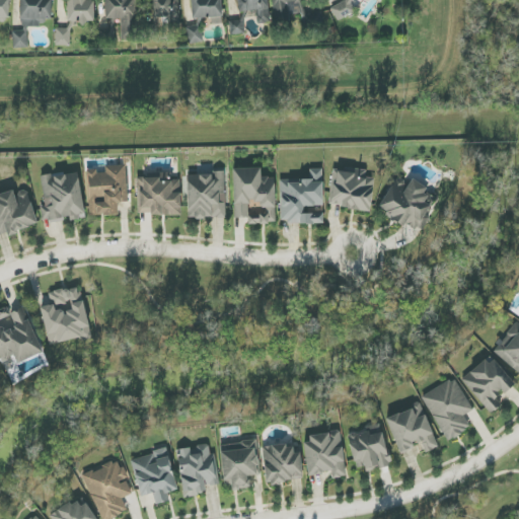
[(0,0),(0,17),(8,18),(9,0),(0,0)]
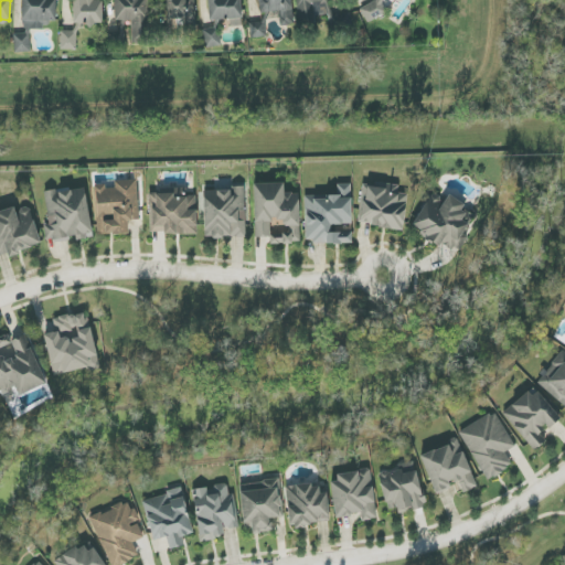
[(56,22),(56,0),(17,0),(18,11),(22,11),(22,29),(45,29),(45,22),(56,22)]
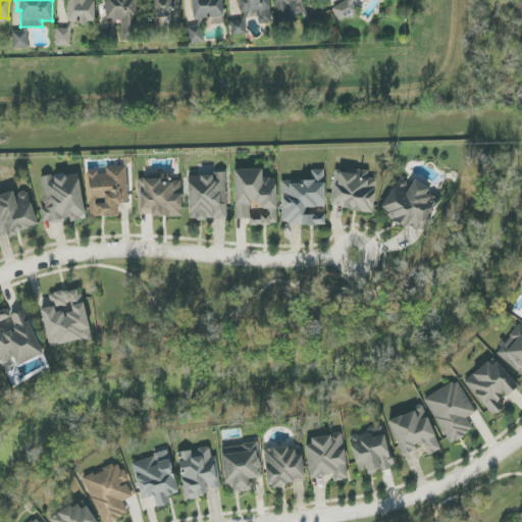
[(95,22),(95,0),(67,0),(67,22),(95,22)]
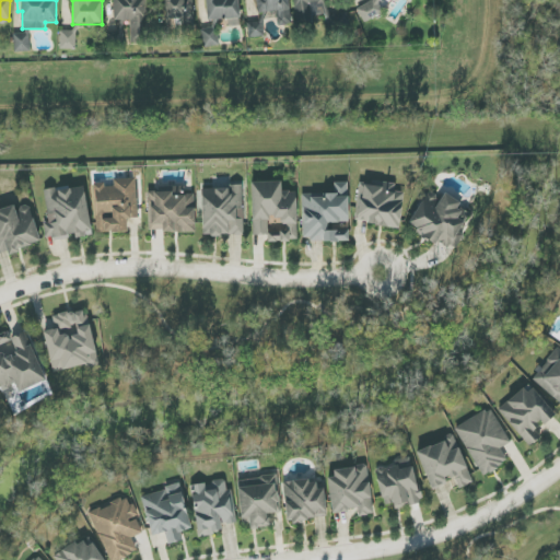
[(113,0),(114,21),(130,21),(130,43),(151,43),(150,0),(113,0)]
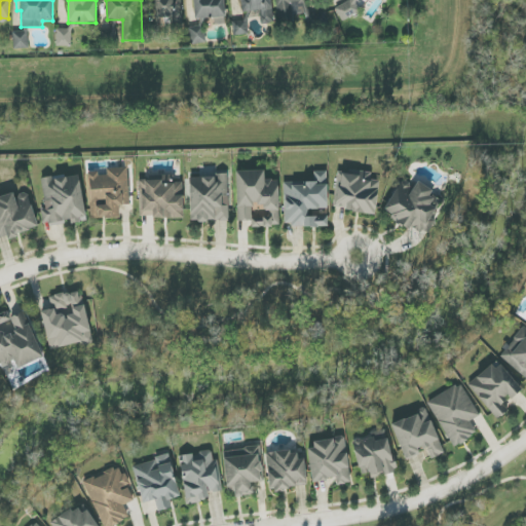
[(154,0),(155,19),(175,17),(175,26),(183,25),(181,0),(154,0)]
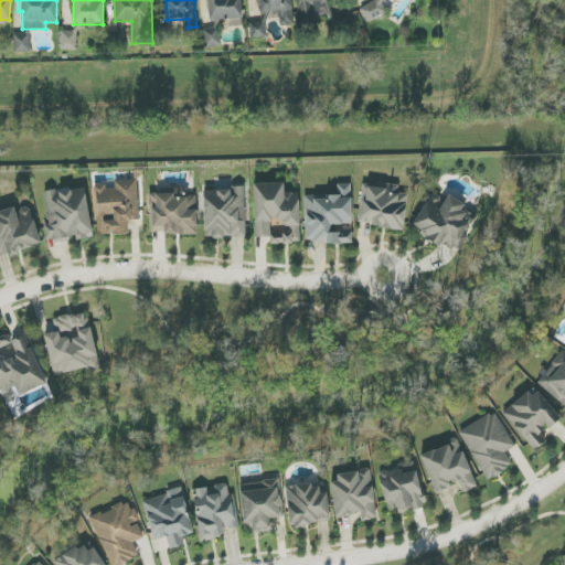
[(230,20),(231,27),(242,27),(241,0),(208,0),(209,21),(230,20)]
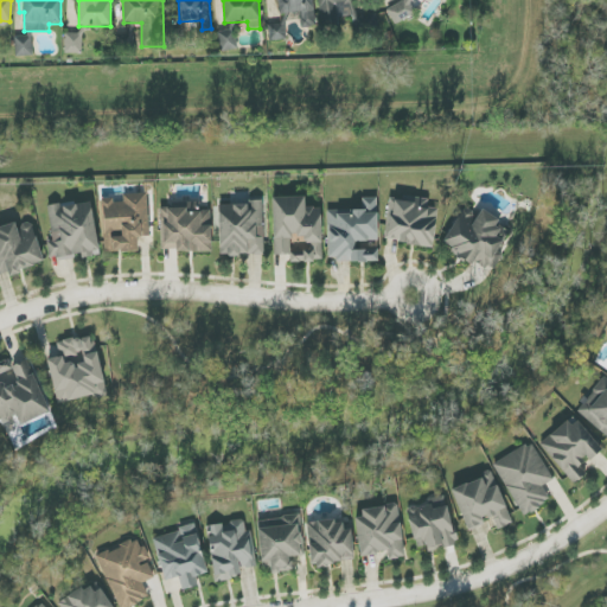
[(312,0),(278,0),(280,16),(298,12),(300,30),(317,27),(312,0)]
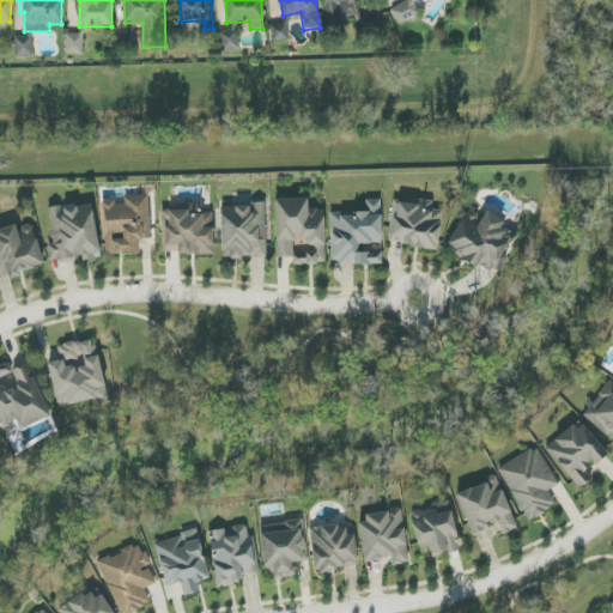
[(354,0),(321,0),(325,29),(343,28),(341,17),(357,16),(354,0)]
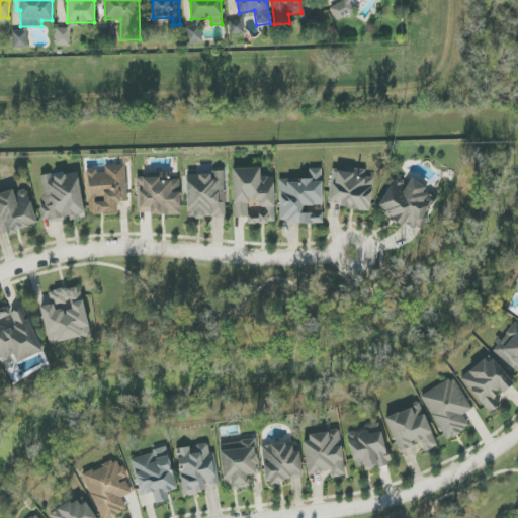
[(345,0),(345,1),(330,7),(337,21),(351,14),(355,7),(352,0),(345,0)]
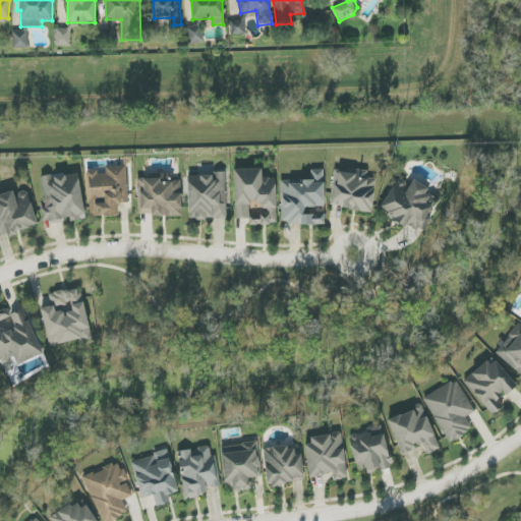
[(245,35),(245,20),(230,20),(231,35),(245,35)]
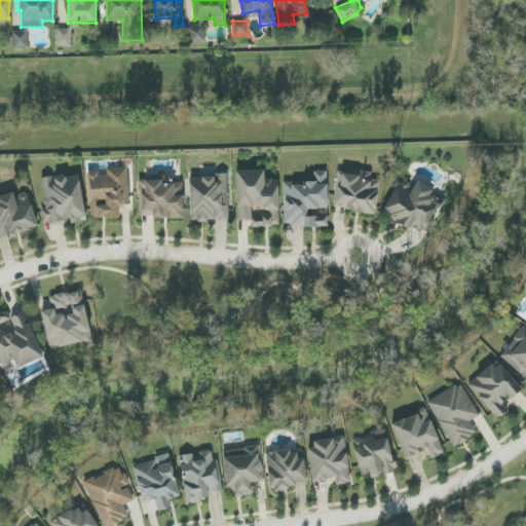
[(191,44),(205,43),(204,26),(189,28),(191,44)]
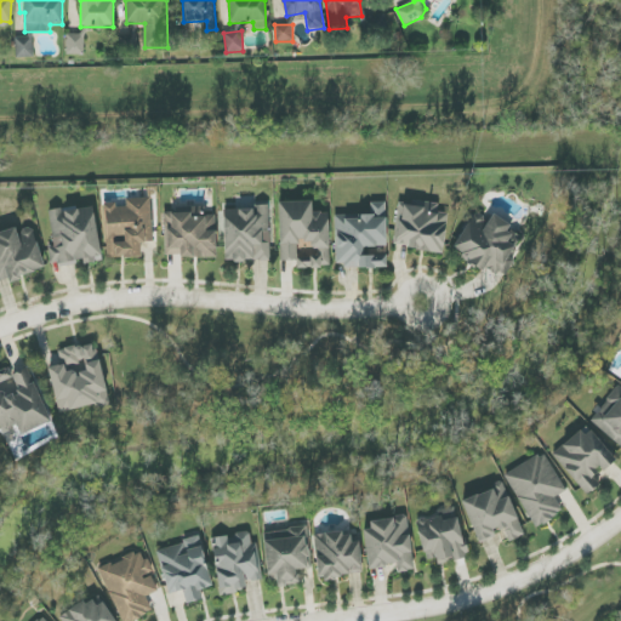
[(84,55),(85,34),(67,34),(67,55),(84,55)]
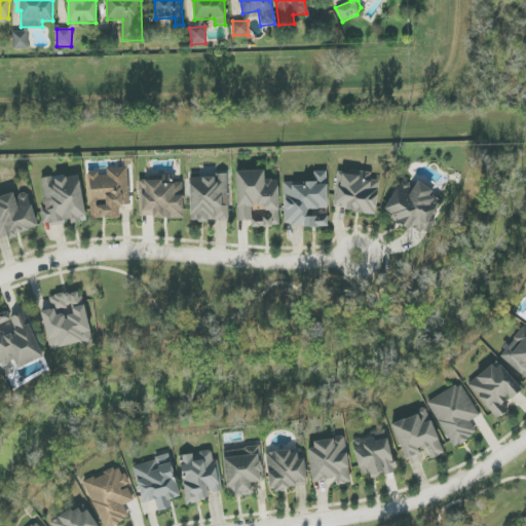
[(29,48),(28,32),(13,32),(13,49),(29,48)]
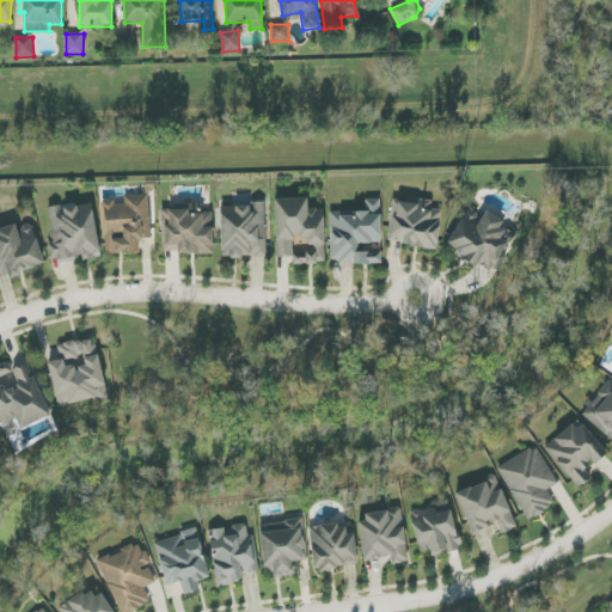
[(105,255),(139,254),(139,239),(151,239),(150,195),(123,196),(124,201),(104,201),(105,255)]
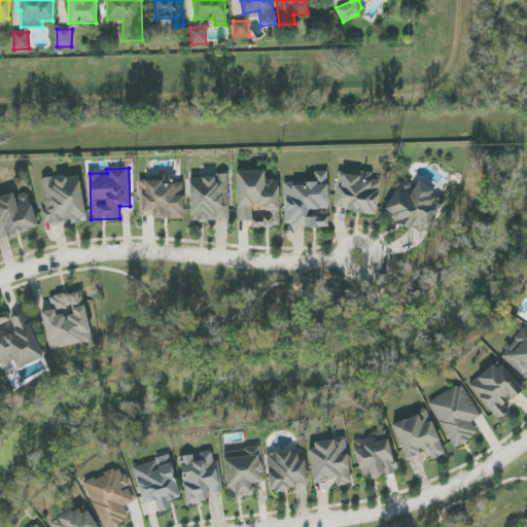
[(236,172),(238,221),(252,221),(252,227),(280,226),(279,180),(265,180),(265,171),(236,172)]
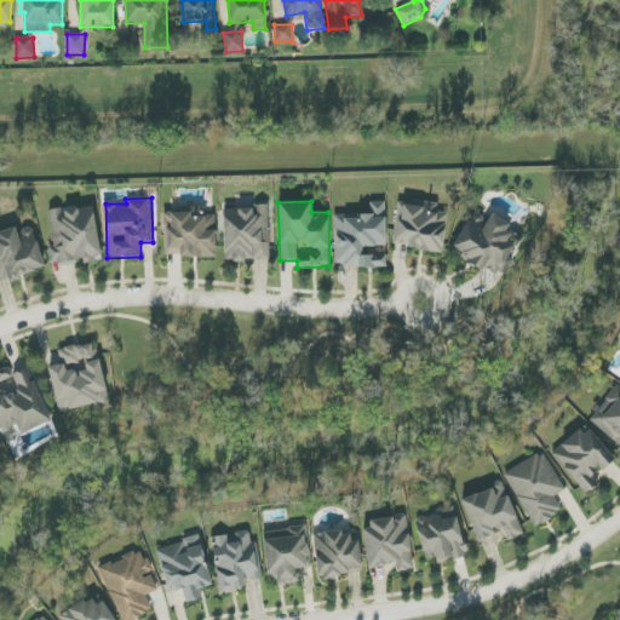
[(447,213),(436,212),(437,206),(400,201),(394,247),(442,253),(447,213)]
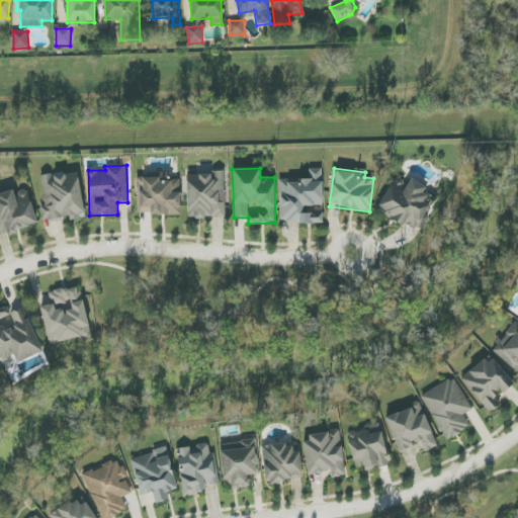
[(323,206),(322,169),(310,169),(310,180),(279,180),(280,224),(323,223),(323,212),(305,213),(305,206),(323,206)]
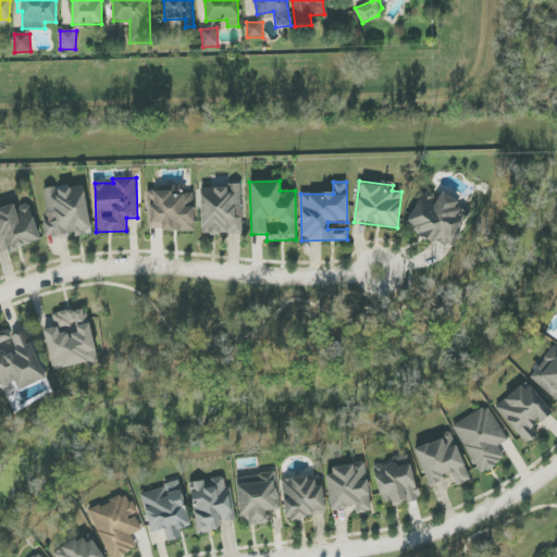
[(44,190),(48,220),(44,221),(46,239),(74,235),(74,237),(91,235),(84,184),(44,190)]
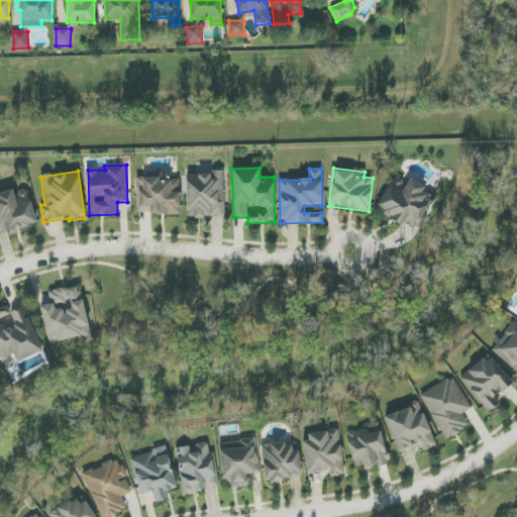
[(186,174),(188,218),(225,217),(223,173),(186,174)]
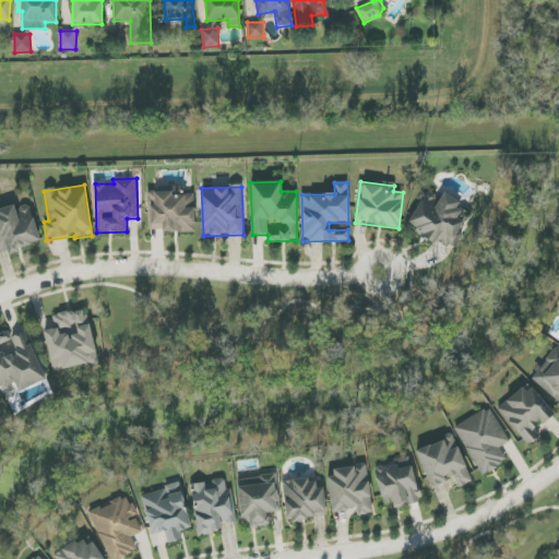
[(194,193),(183,193),(183,189),(149,189),(149,232),(194,232),(194,193)]
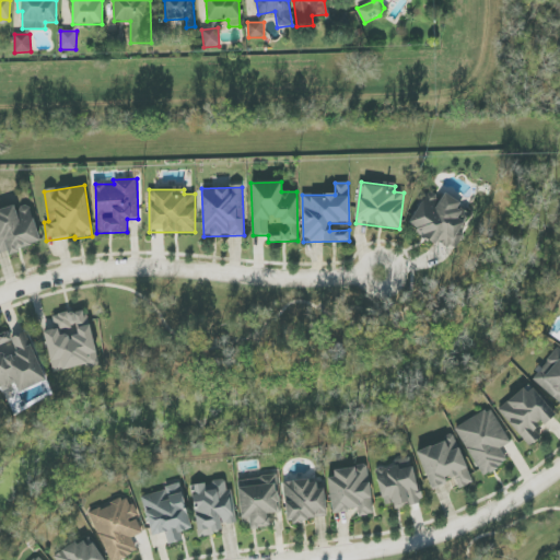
[(407,226),(438,243),(439,241),(452,247),(466,223),(455,218),(463,203),(444,194),(441,199),(427,190),(407,226)]
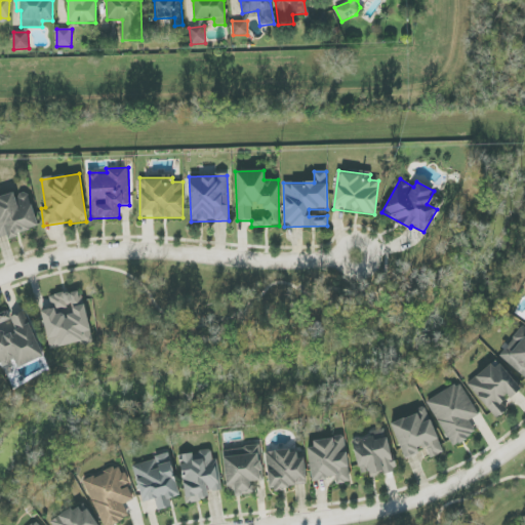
[(0,238),(38,229),(29,193),(14,196),(14,194),(0,197),(0,238)]
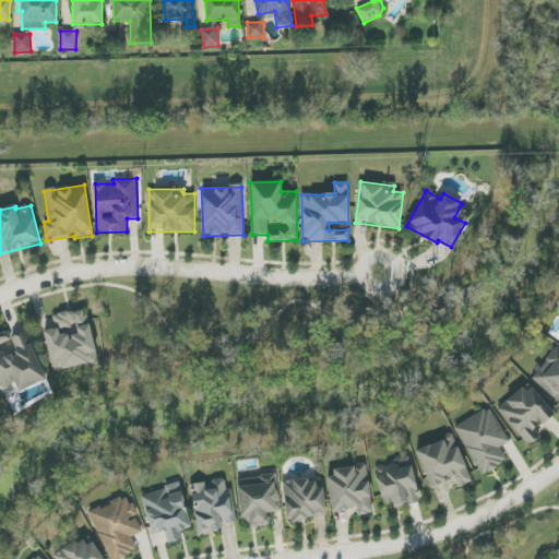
[(44,331),(54,372),(97,363),(86,309),(52,316),(55,329),(44,331)]
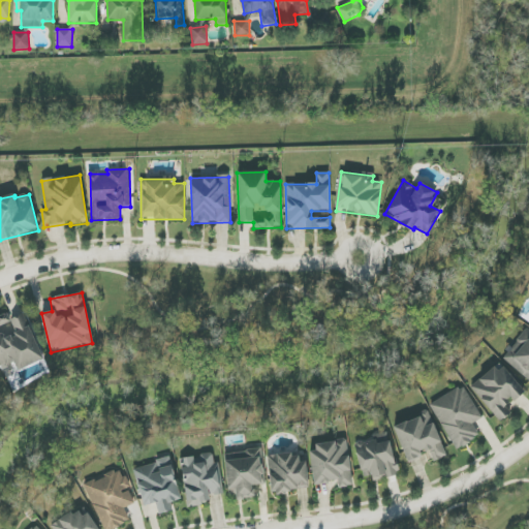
[(0,367),(0,368),(14,362),(18,371),(43,361),(24,313),(9,319),(7,314),(0,317),(0,367)]
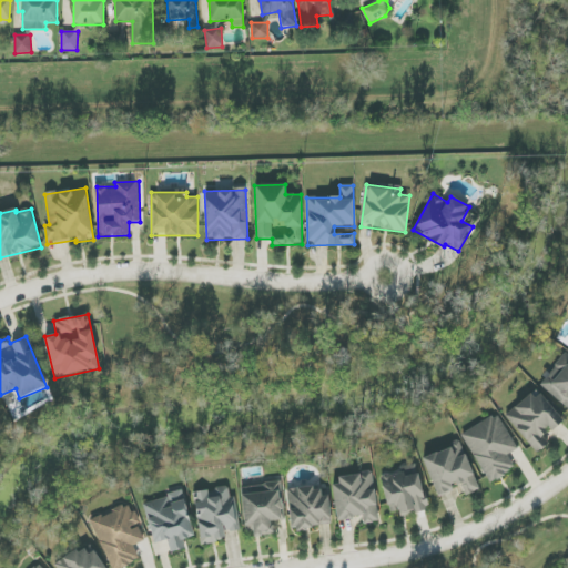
[(539,387),(567,408),(567,358),(564,355),(539,387)]
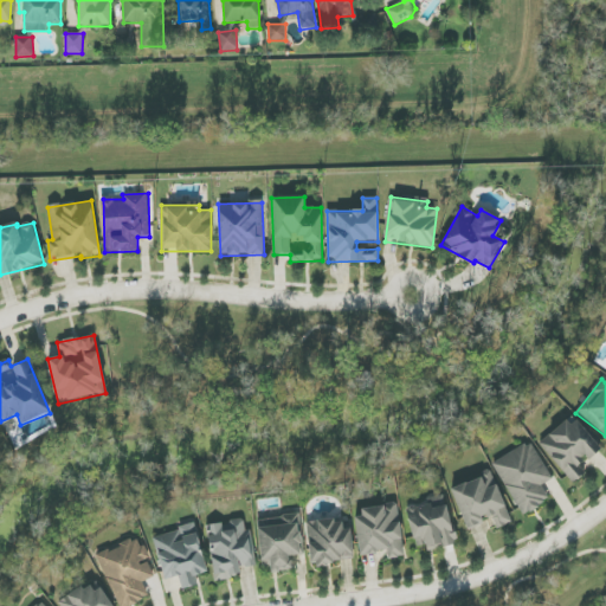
[(540,444),(573,484),(586,474),(578,464),(587,457),(590,461),(601,450),(573,416),(540,444)]
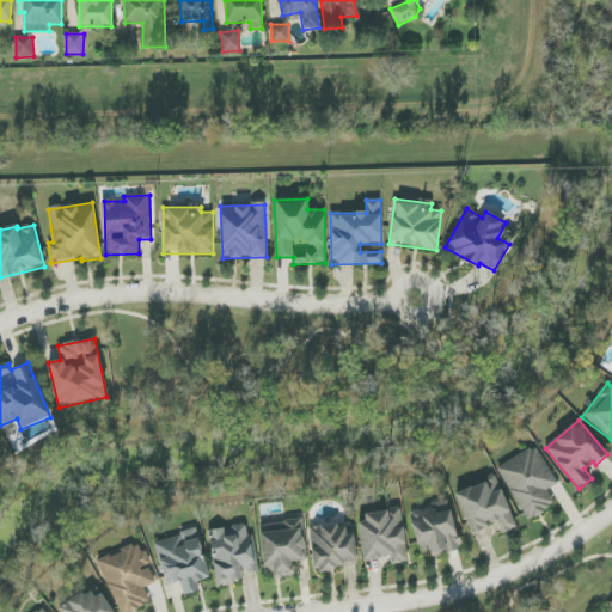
[(527,521),(555,506),(546,490),(558,484),(536,446),(497,467),(527,521)]
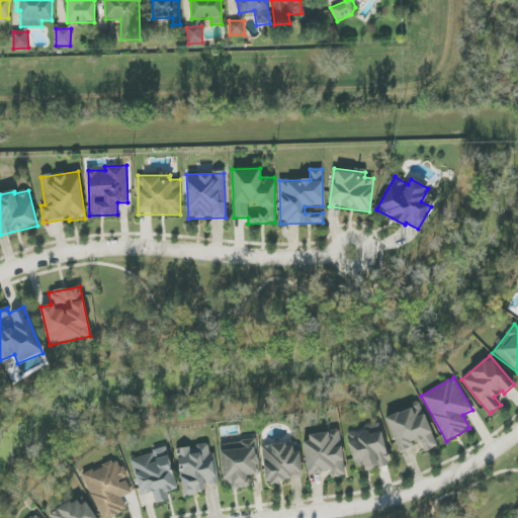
[(437,447),(420,404),(385,417),(400,453),(414,447),(413,444),(420,441),(424,451),(437,447)]
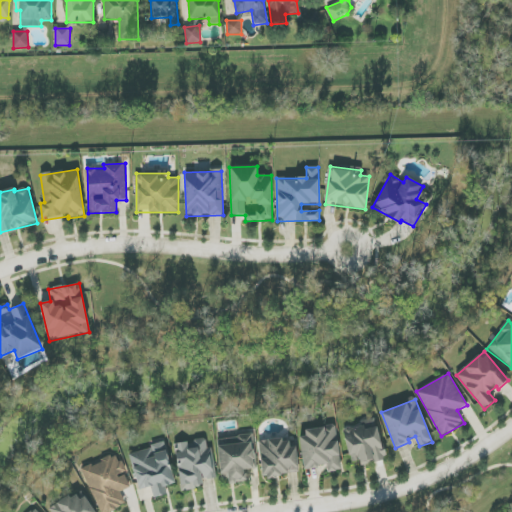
[(341,471),(336,427),(299,431),(303,469),(327,466),(327,472),(341,471)]
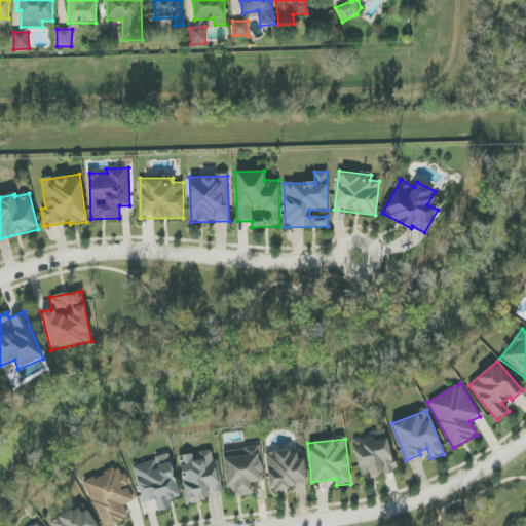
[(226,491),(234,490),(235,497),(254,495),(253,482),(264,482),(261,447),(223,450),(226,491)]
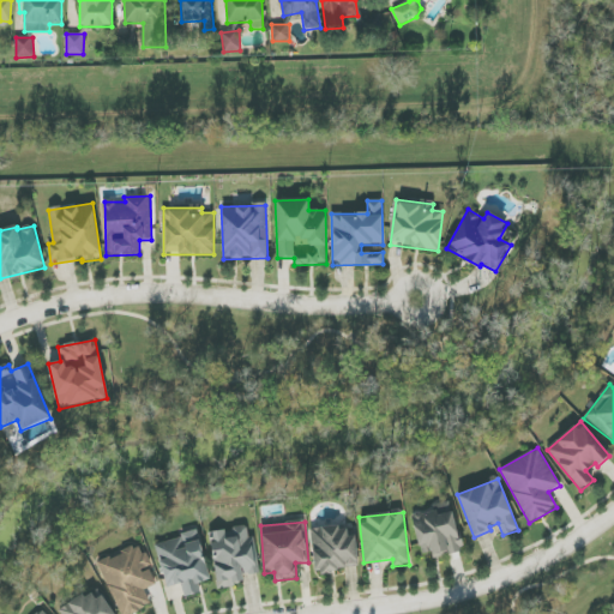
[(355,536),(348,536),(347,525),(311,529),(314,572),(359,569),(355,536)]
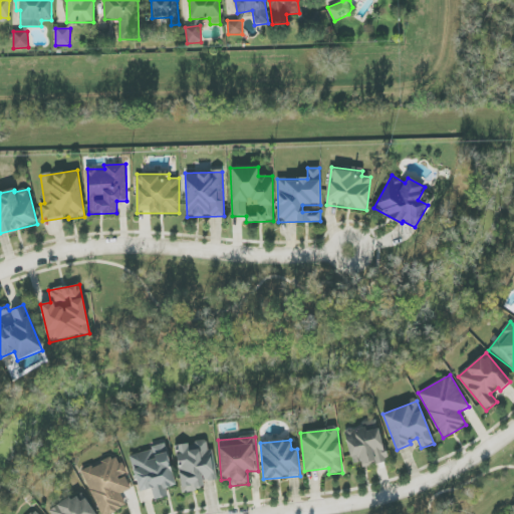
[(217,480),(213,449),(208,450),(207,441),(175,446),(182,492),(205,489),(204,482),(217,480)]
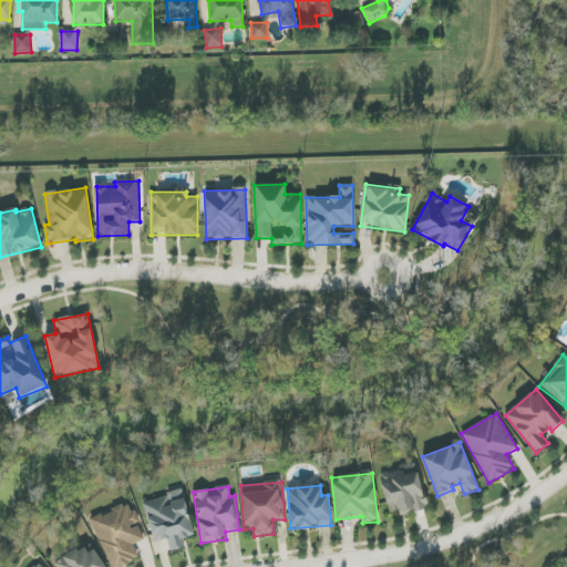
[(153,543),(167,539),(171,552),(185,548),(183,538),(194,536),(183,492),(143,502),(153,543)]
